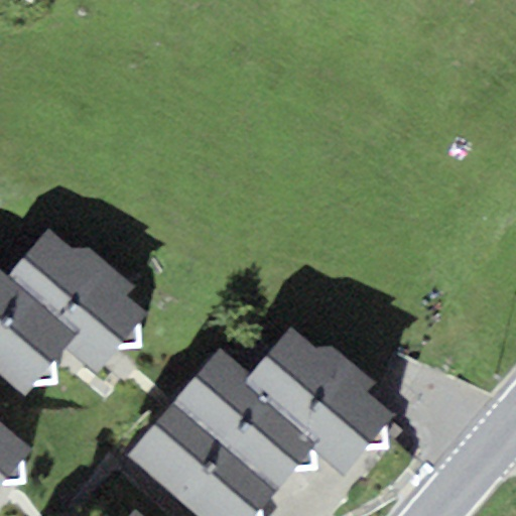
[(96,371),(147,310),(126,293),(135,284),(91,245),(71,247),(47,228),(8,275),(79,334),(67,348),(96,371)]
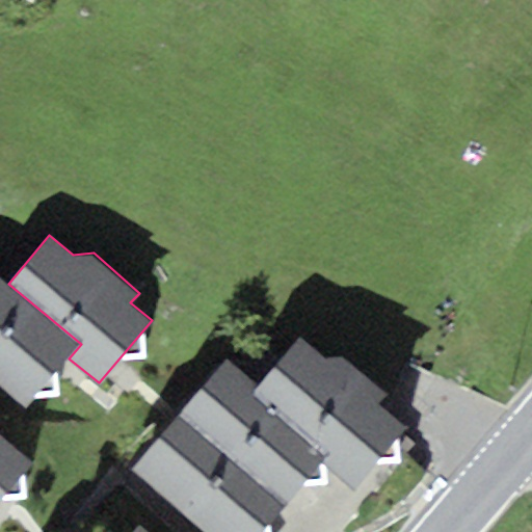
[(8,284),(0,276),(0,388),(26,409),(69,358),(81,344),(8,284)]
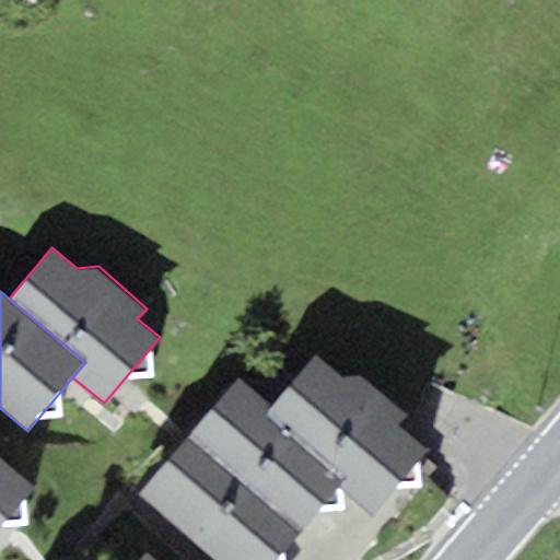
[(339,377),(311,352),(270,401),(261,412),(346,476),(335,485),(373,514),(427,446),(398,420),(407,411),(360,372),(339,377)]
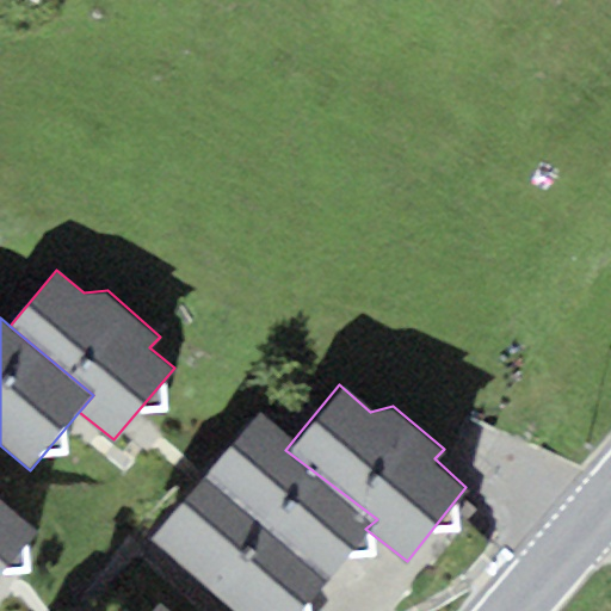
[(204,476),(326,580),(365,529),(377,519),(285,450),(295,438),(260,411),(204,476)]
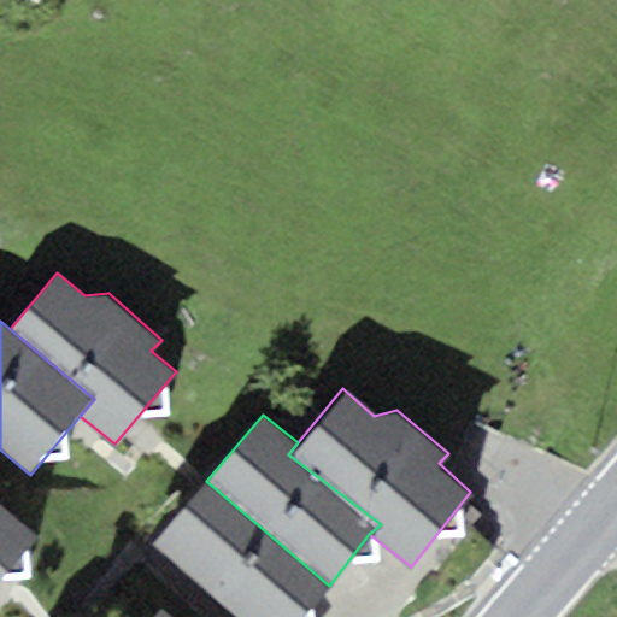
[(300,616),(329,586),(206,481),(151,546),(233,616),(300,616)]
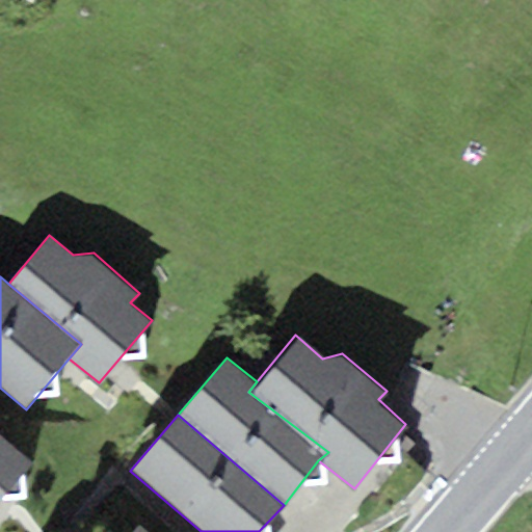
[(0,499),(33,460),(0,432),(0,499)]
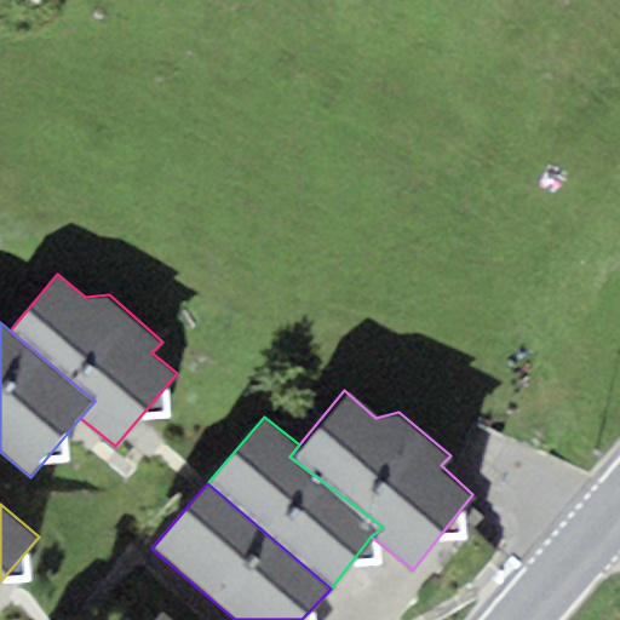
[(174,619),(161,609),(151,619),(174,619)]
